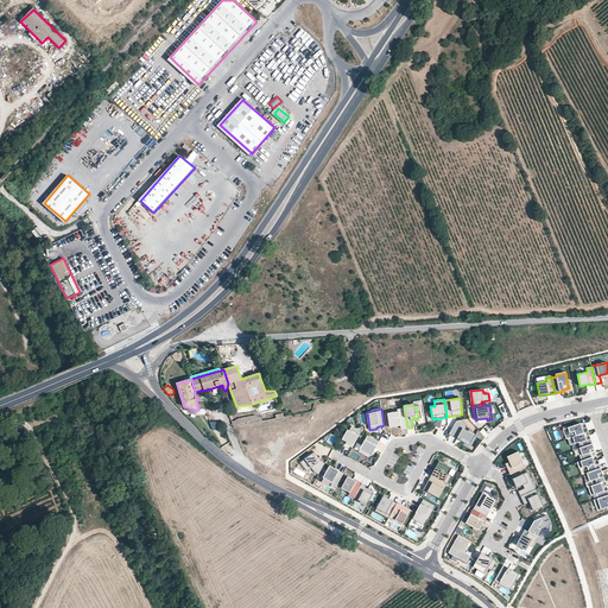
[(407,428),(404,409),(397,410),(398,413),(387,415),(390,425),(396,425),(396,426),(400,425),(401,429),(407,428)]
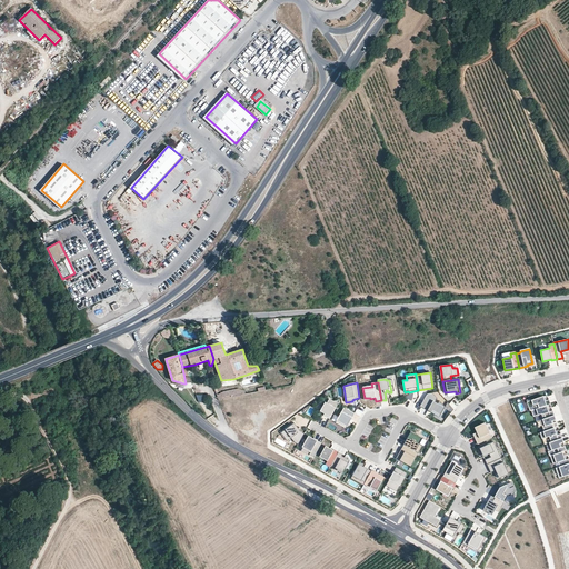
[(225,391),(221,392),(221,393),(222,397),(225,397),(241,393),(240,388),(225,391)]
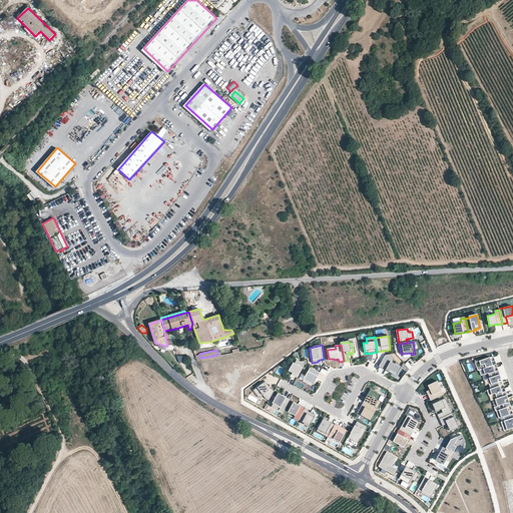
[(391,354),(385,355),(379,366),(386,370),(387,369),(390,370),(389,372),(394,374),(395,373),(399,375),(403,368),(398,362),(396,364),(394,362),(395,360),(391,354)]
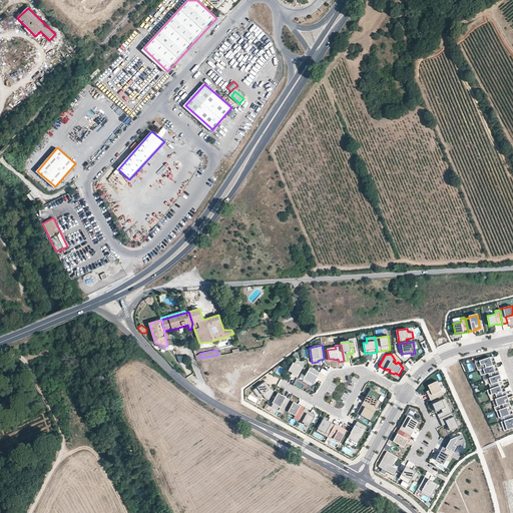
[(490,357),(475,362),(478,371),(479,370),(493,366),(496,364),(495,361),(491,362),(490,357)]
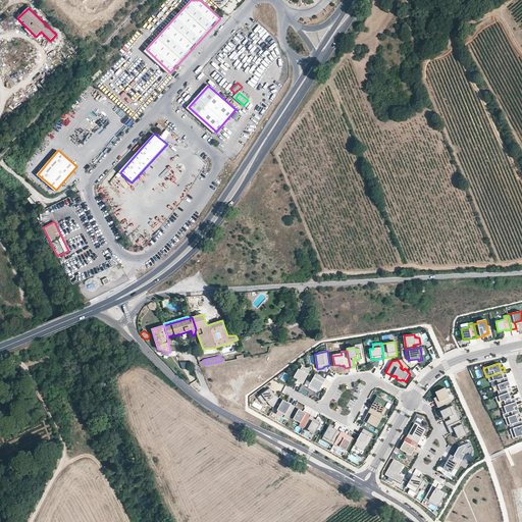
[(311,371),(310,368),(306,369),(303,367),(301,370),(299,370),(294,378),(298,380),(298,382),(303,385),(311,371)]
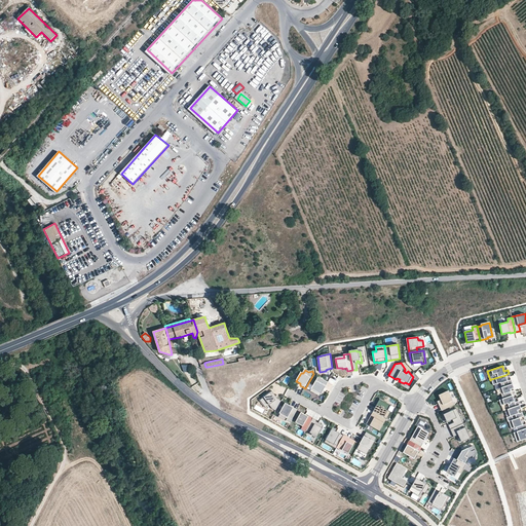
[(508,381),(505,375),(491,379),(493,385),(500,382),(502,387),(513,384),(511,379),(508,381)]
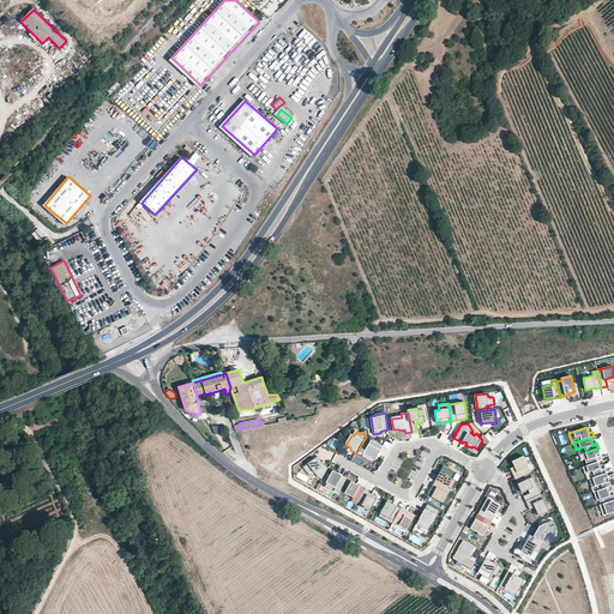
[(383,446),(372,439),(362,457),(373,463),(383,446)]
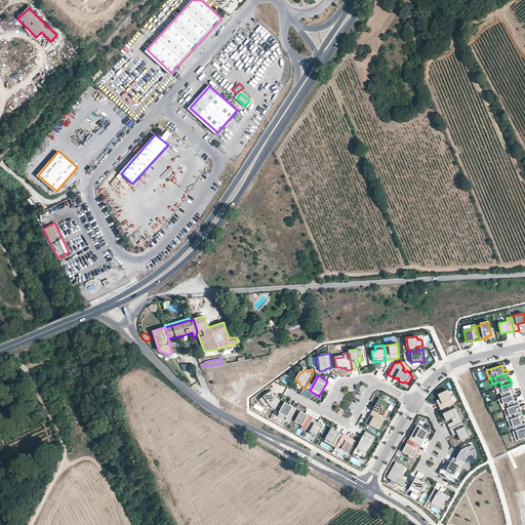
[(501,387),(498,388),(502,398),(512,395),(510,389),(513,388),(512,384),(501,387)]
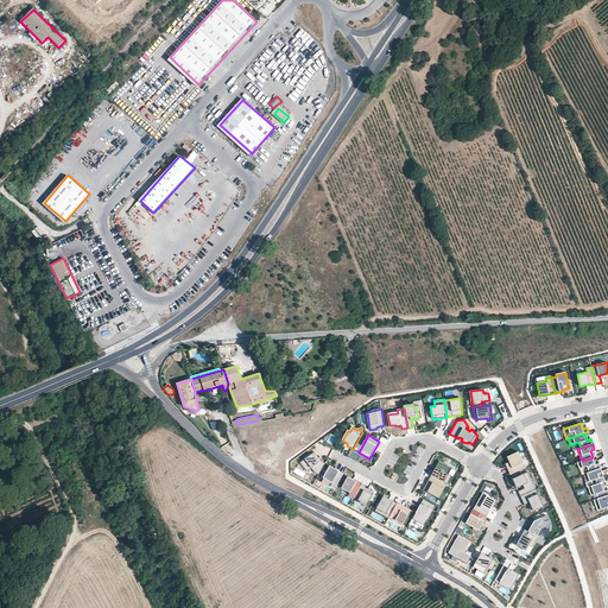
[(511,475),(524,469),(521,463),(524,462),(519,451),(507,457),(510,462),(507,463),(510,469),(508,470),(511,475)]
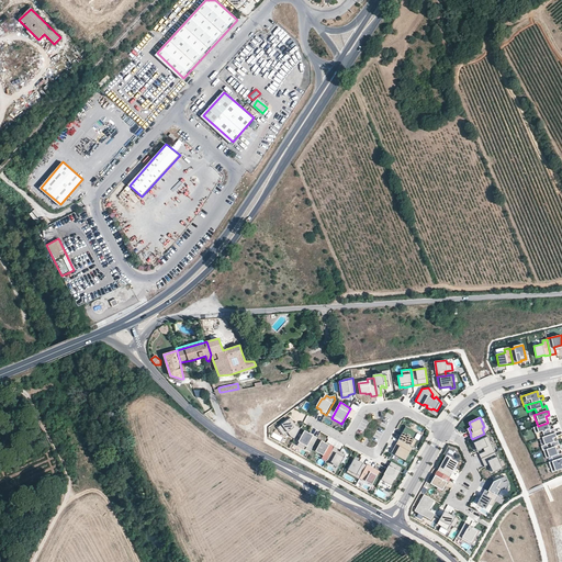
[(291,418),(278,428),(283,436),(288,433),(291,437),(294,439),(301,428),(296,427),(295,427),(292,423),(293,422),(291,418)]
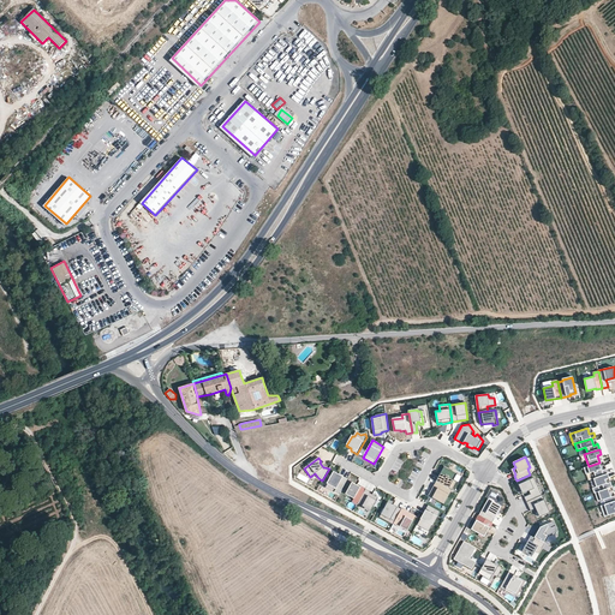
[(602,471),(599,463),(589,466),(584,467),(586,475),(593,472),(596,478),(608,473),(607,469),(602,471)]
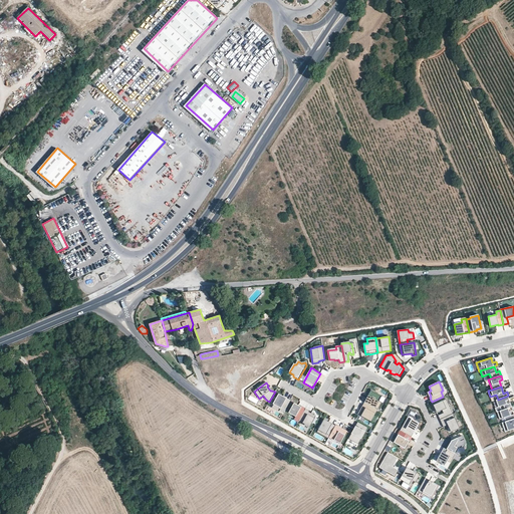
[(371,390),(364,402),(377,410),(381,403),(378,401),(381,396),(371,390)]
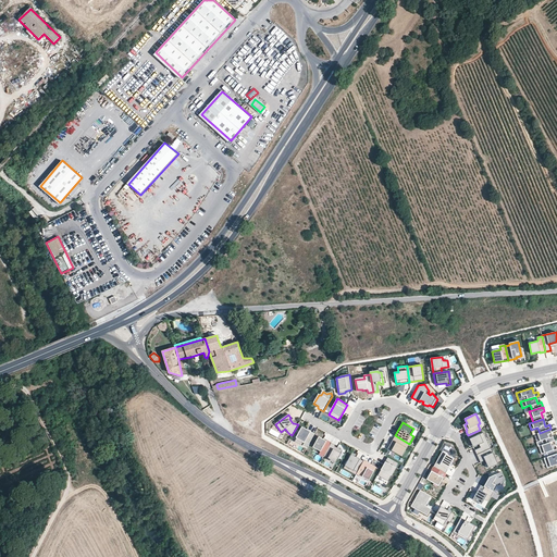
[(308,447),(314,435),(302,428),(296,441),(308,447)]
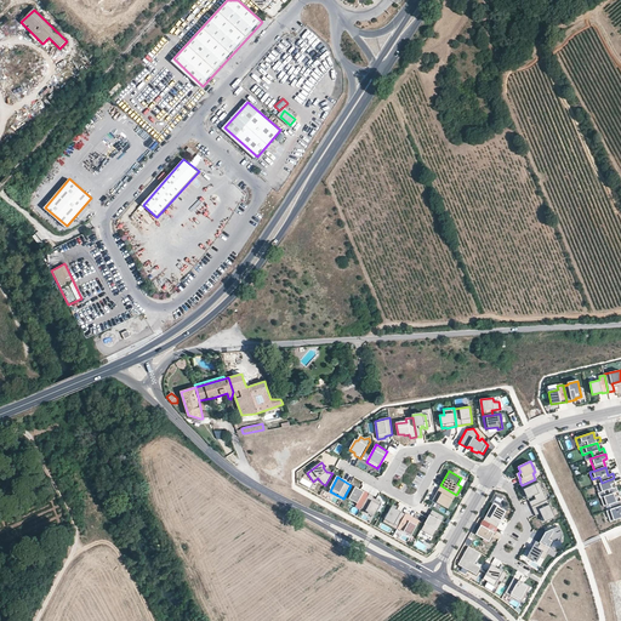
[(615,483),(614,478),(602,483),(599,483),(602,491),(598,493),(599,497),(600,497),(614,493),(619,491),(616,488),(613,489),(611,485),(615,483)]
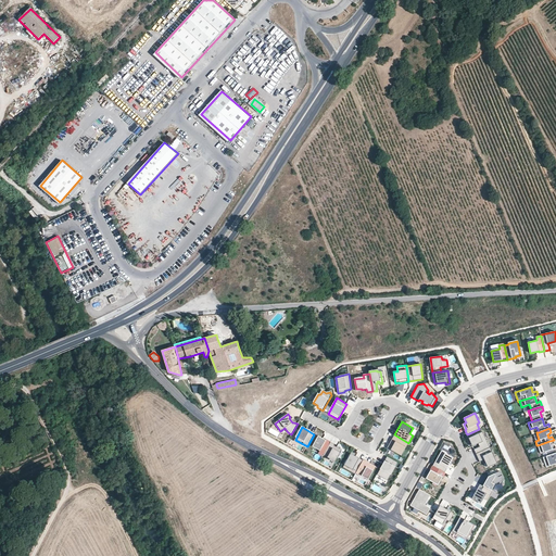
[(474,450),(476,454),(478,453),(490,447),(483,431),(469,438),(471,444),(478,442),(478,444),(480,446),(474,450)]
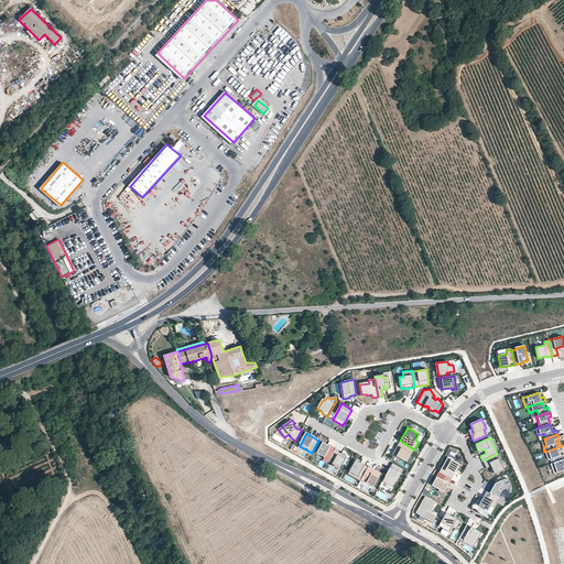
[(414,449),(400,441),(398,445),(400,446),(398,449),(396,448),(392,454),(407,463),(414,449)]
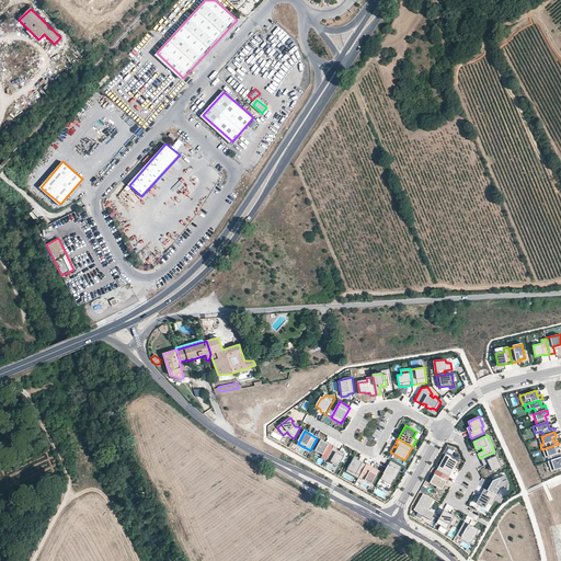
[(327,459),(333,446),(329,444),(321,439),(316,450),(323,455),(321,458),(325,460),(327,459)]
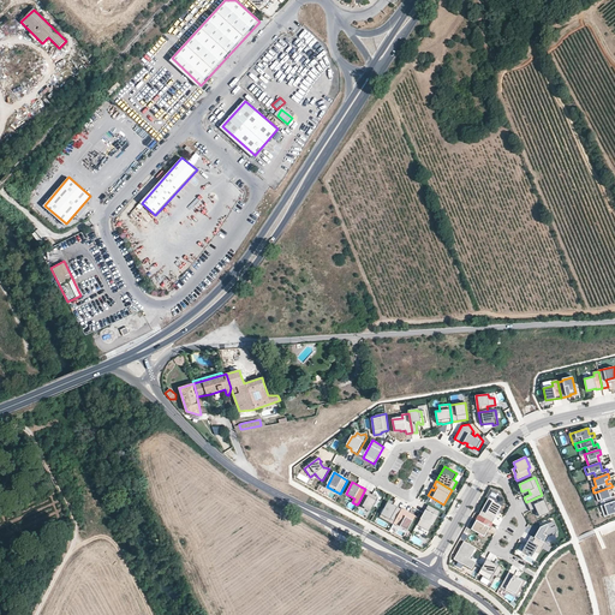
[(614,495),(611,497),(608,488),(595,493),(598,502),(603,500),(605,505),(614,500),(614,495)]
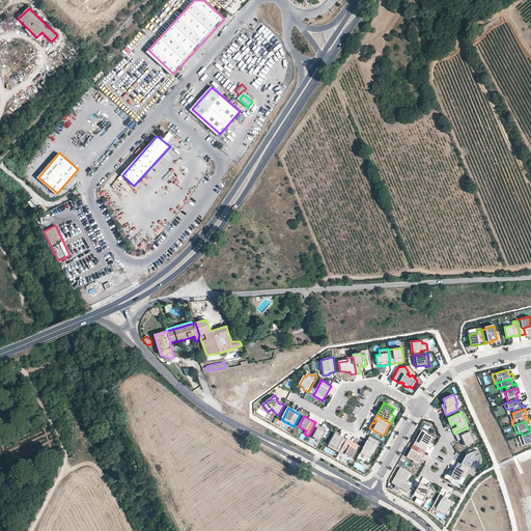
[(319,424),(315,422),(309,435),(320,441),(327,429),(319,425),(319,424)]
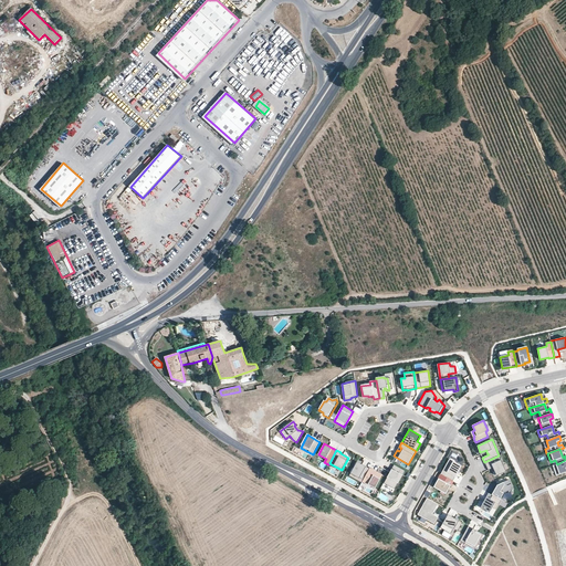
[(499,456),(486,461),(489,465),(492,463),(496,471),(504,468),(499,456)]
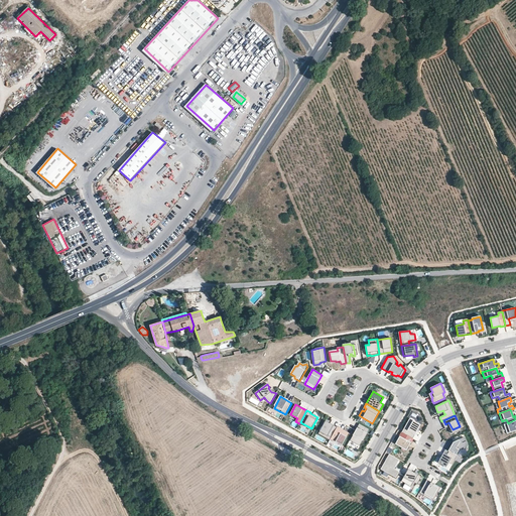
[(413,438),(418,430),(417,428),(419,424),(409,418),(402,432),(413,438)]
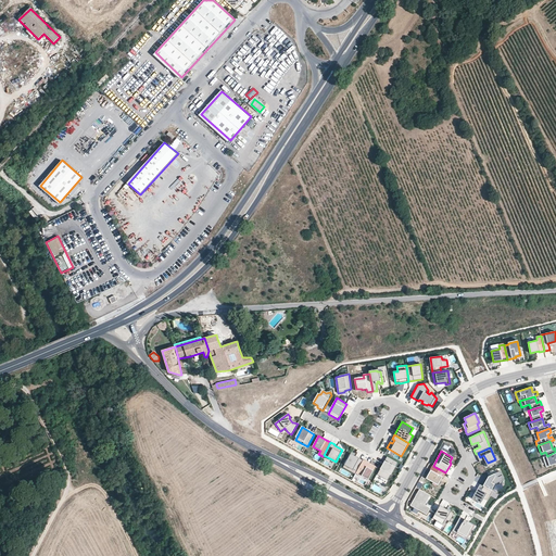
[(555,457),(555,452),(547,456),(543,457),(546,467),(555,464),(555,459),(555,458),(555,457)]
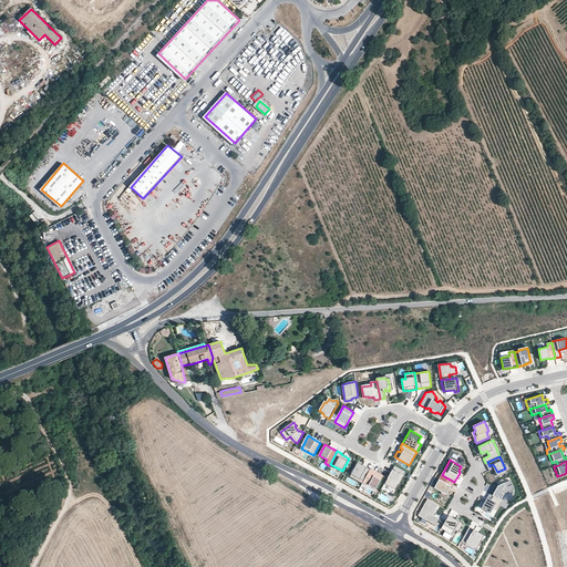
[(364,481),(370,470),(366,467),(358,463),(351,474),(364,481)]
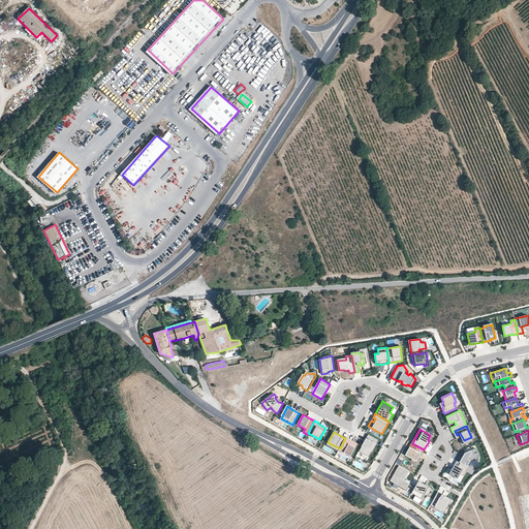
[(365,441),(359,452),(365,455),(366,454),(369,456),(371,452),(372,452),(378,440),(368,434),(366,438),(367,439),(366,441),(365,441)]
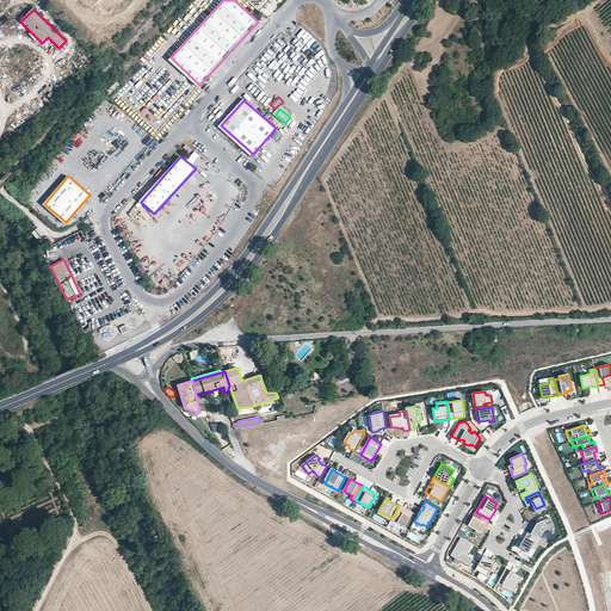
[(413,513),(399,506),(393,518),(392,519),(405,528),(413,513)]
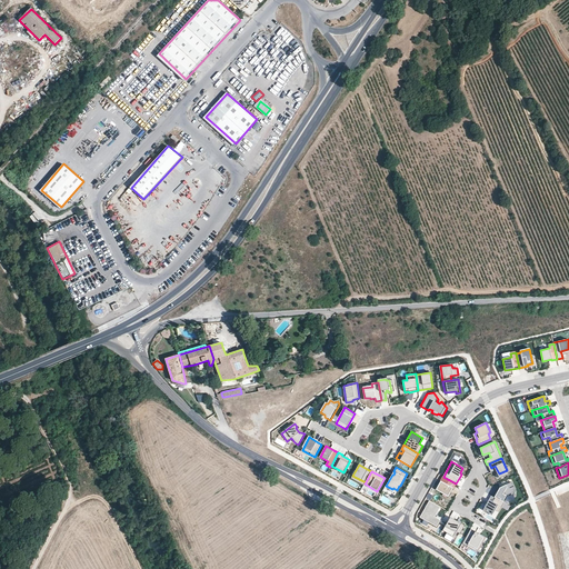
[(366,482),(352,476),(351,478),(363,486),(365,483),(366,482)]
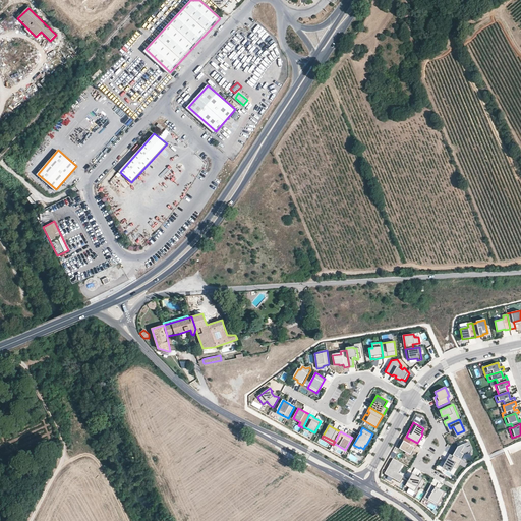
[(410,455),(417,443),(406,437),(399,448),(406,452),(406,453),(408,455),(409,454),(410,455)]
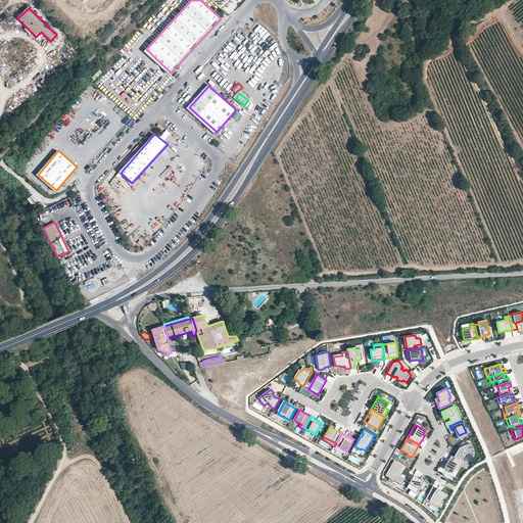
[(460,448),(455,457),(462,462),(463,460),(466,456),(473,452),(474,449),(470,443),(460,448)]
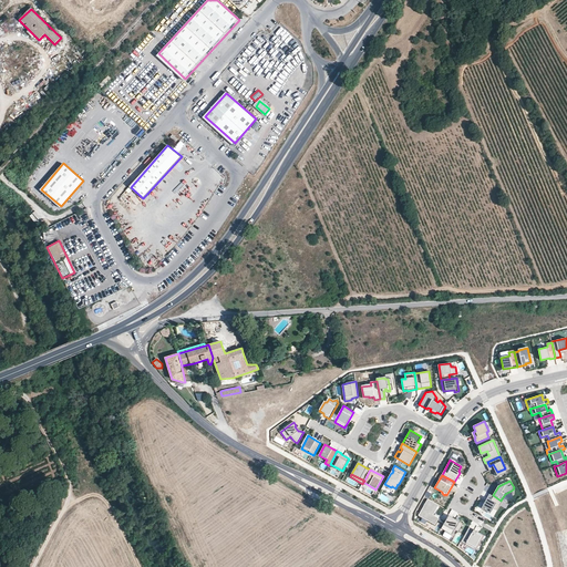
[(493,495),(490,494),(482,508),(491,513),(493,508),(496,503),(500,505),(503,501),(501,501),(493,495)]
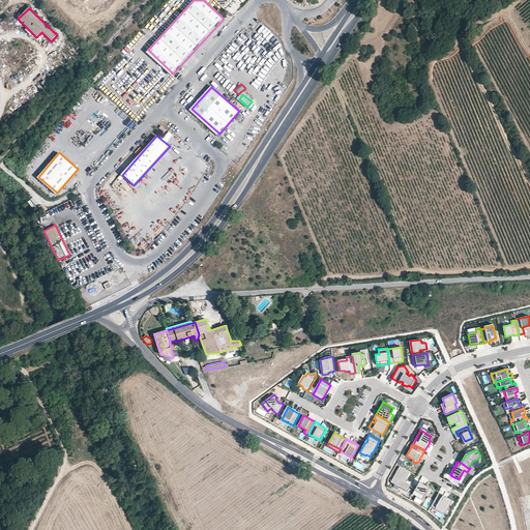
[(410,472),(400,466),(391,482),(407,491),(410,484),(407,482),(405,481),(406,479),(410,472)]
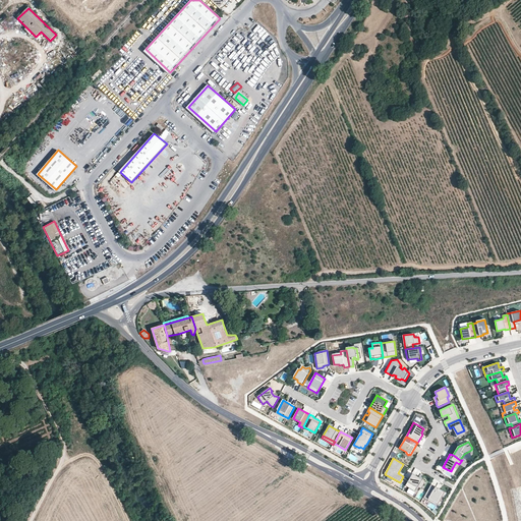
[(412,473),(405,486),(415,491),(417,487),(421,489),(425,481),(412,473)]
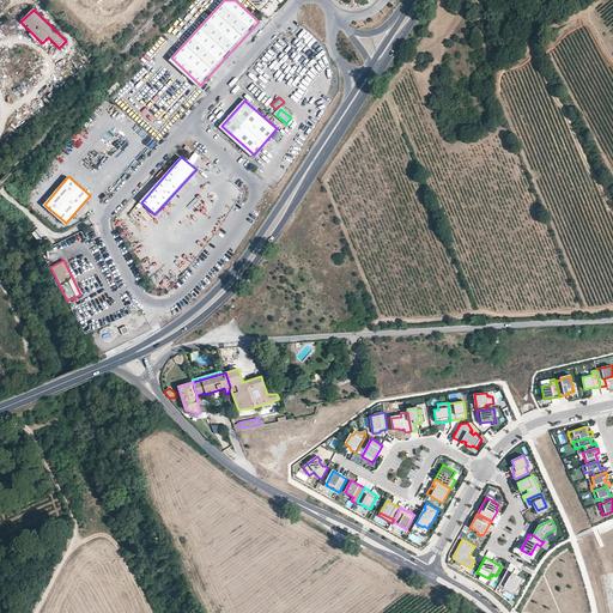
[(508,570),(498,586),(503,588),(505,586),(514,592),(521,580),(515,576),(516,575),(508,570)]
